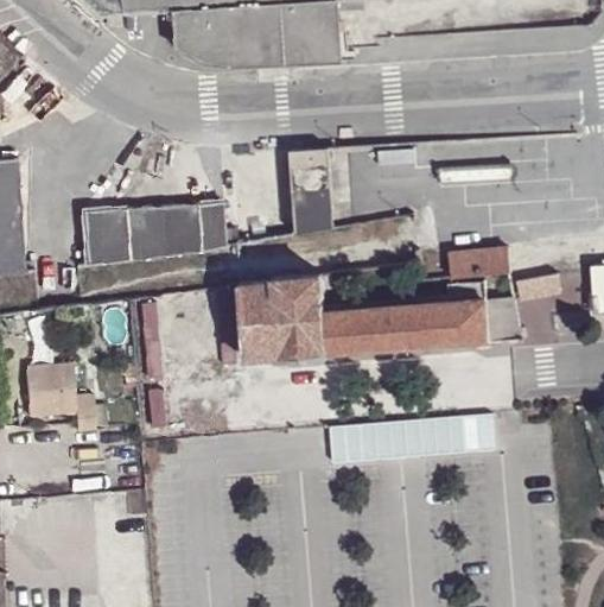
[(83,0),(95,10),(96,14),(171,11),(332,0),(83,0)]
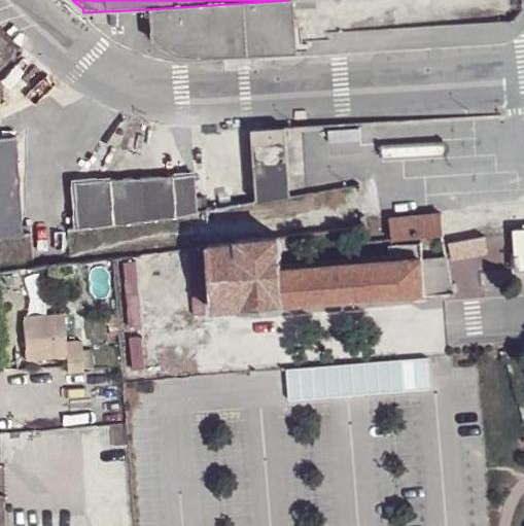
[(292,9),(291,0),(288,0),(148,9),(150,40),(153,45),(161,48),(178,55),(198,58),(294,51),(293,41),(293,36),(292,9)]
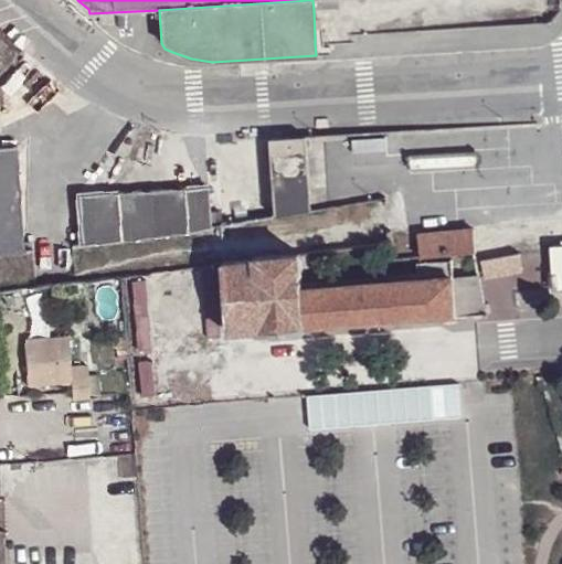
[(338,8),(337,0),(313,0),(314,10),(338,8)]
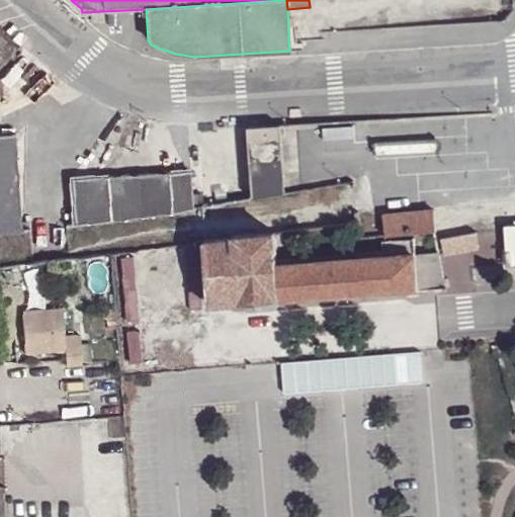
[(251,200),(283,195),(283,193),(278,125),(246,127),(251,200)]
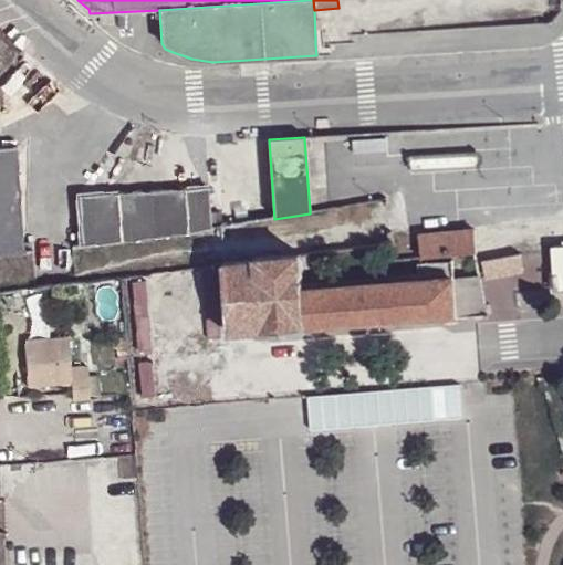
[(0,257),(21,253),(16,146),(0,147),(0,257)]
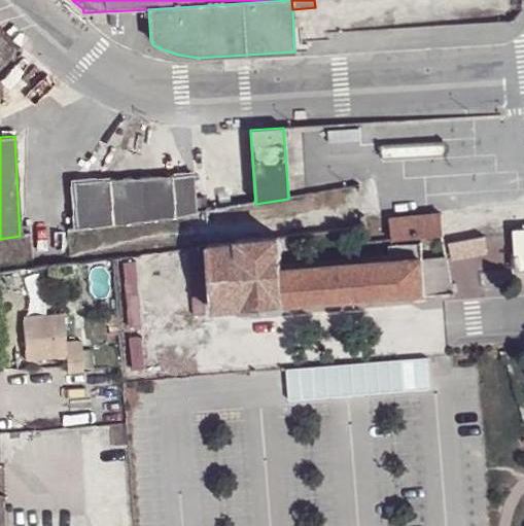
[(111,225),(174,217),(170,177),(171,175),(108,179),(107,181),(111,225)]
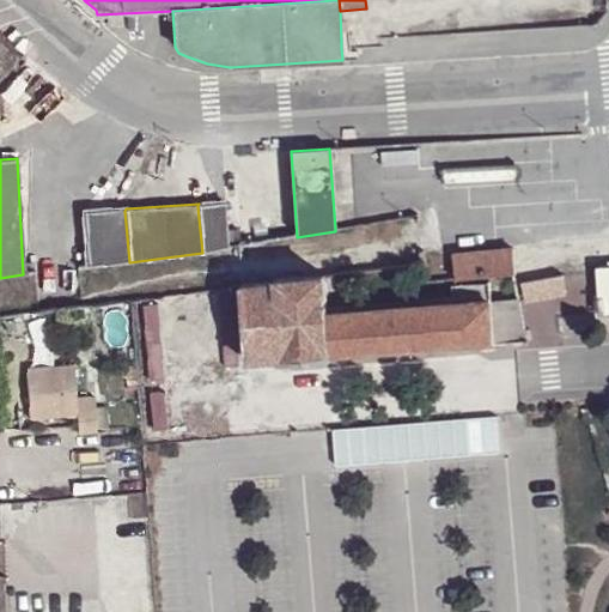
[(202,253),(226,248),(224,205),(198,206),(202,253)]
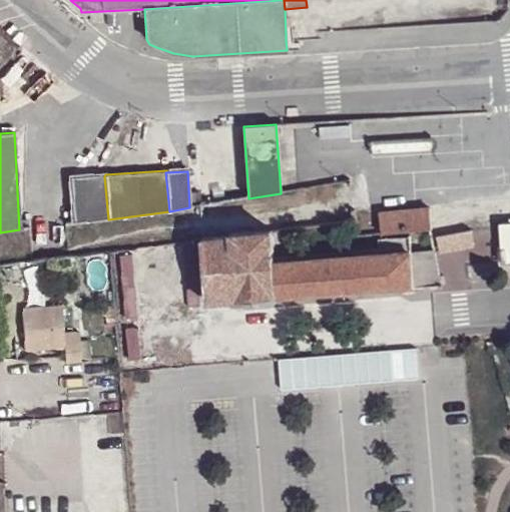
[(71,224),(108,219),(104,176),(69,177),(71,224)]
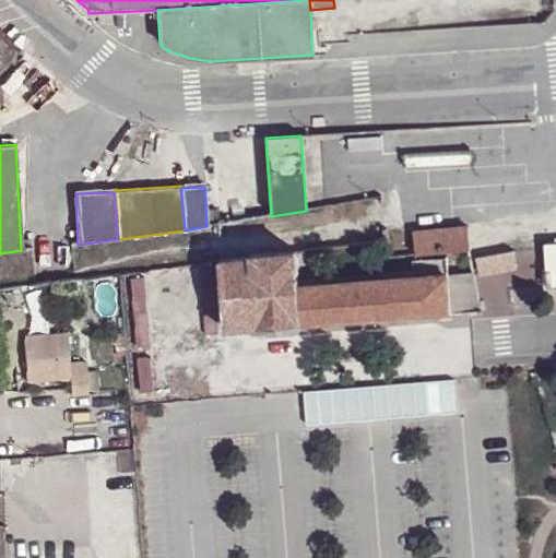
[(413,256),(466,250),(469,249),(465,227),(412,232),(413,254),(413,256)]
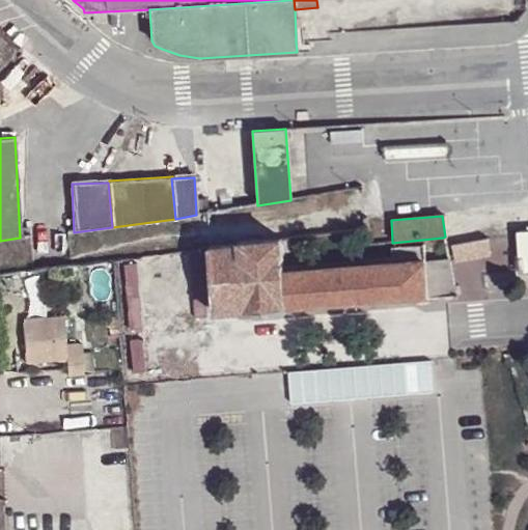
[(519,273),(527,272),(527,230),(515,232),(519,273)]
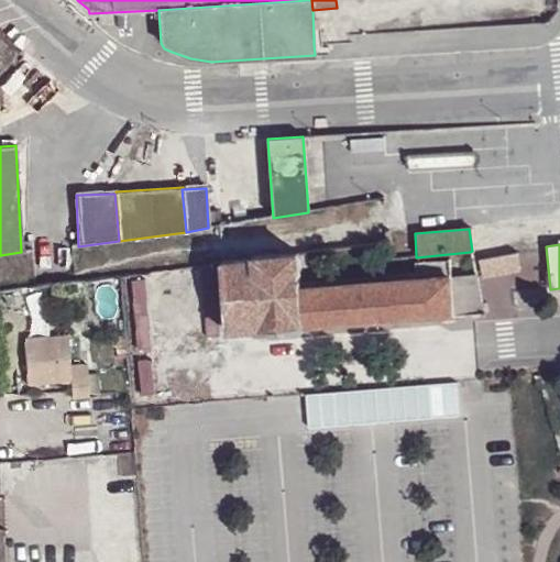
[(453,318),(451,279),(441,279),(417,281),(300,290),(299,283),(298,253),(254,257),(253,261),(222,263),(226,333),(259,330),(259,332),(453,318)]
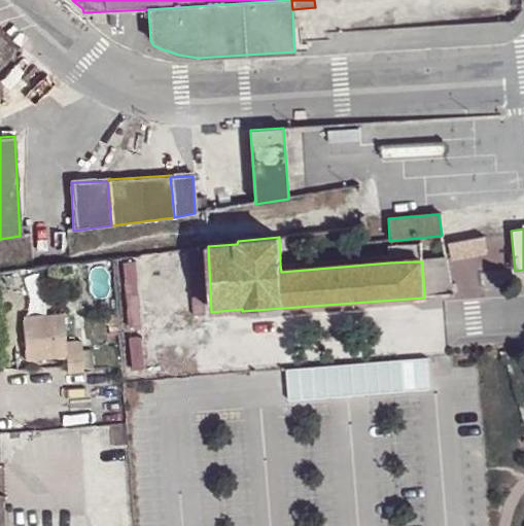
[(483,237),(448,243),(451,261),(486,254),(483,237)]
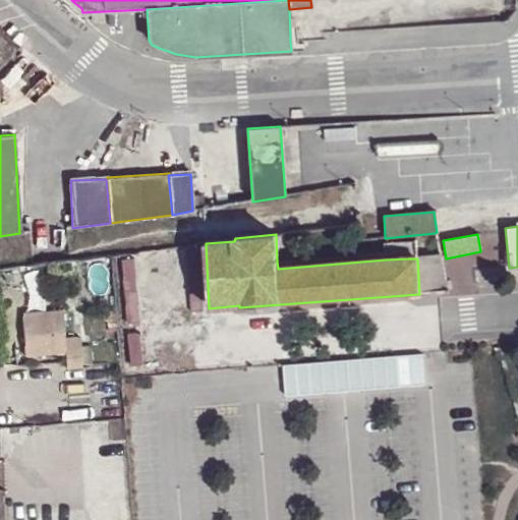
[(116,254),(120,316),(134,315),(131,253),(116,254)]
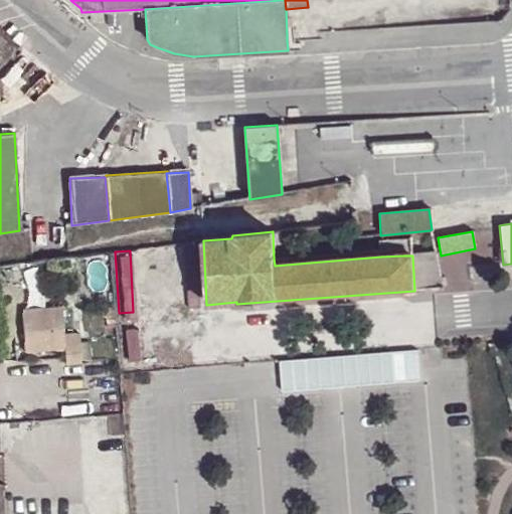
[(381,257),(380,250),(274,259),(275,266),(381,257)]
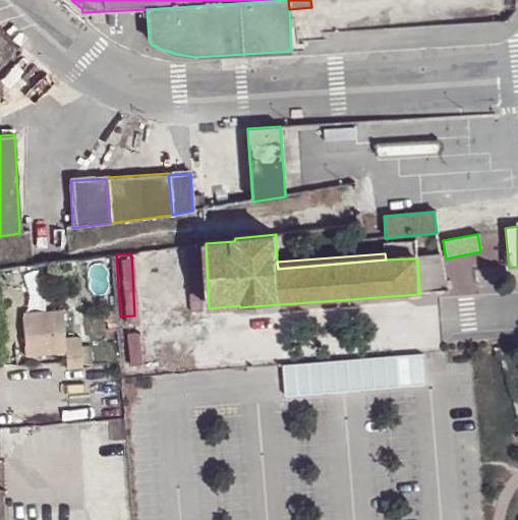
[(417,258),(419,294),(444,292),(442,285),(438,256),(417,258)]
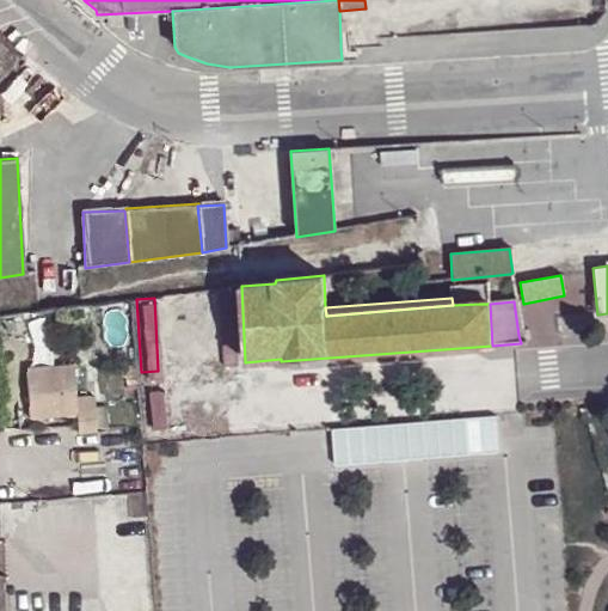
[(30,417),(77,414),(78,423),(78,431),(96,429),(96,427),(92,395),(78,396),(74,361),(26,365),(30,417)]
